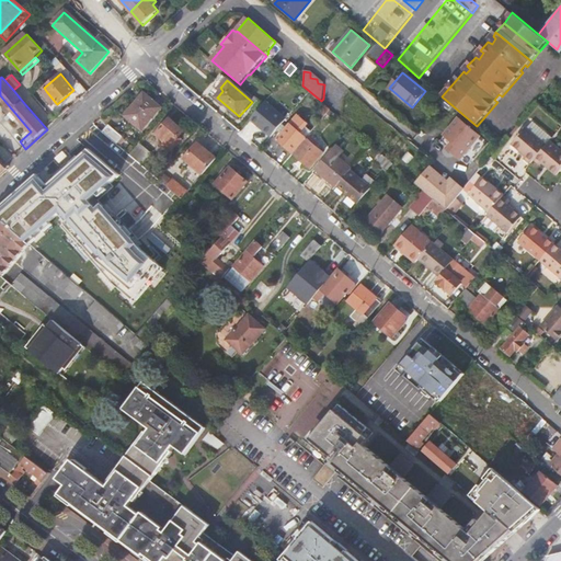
[(56,103),(46,91),(42,93),(53,106),(56,103)]
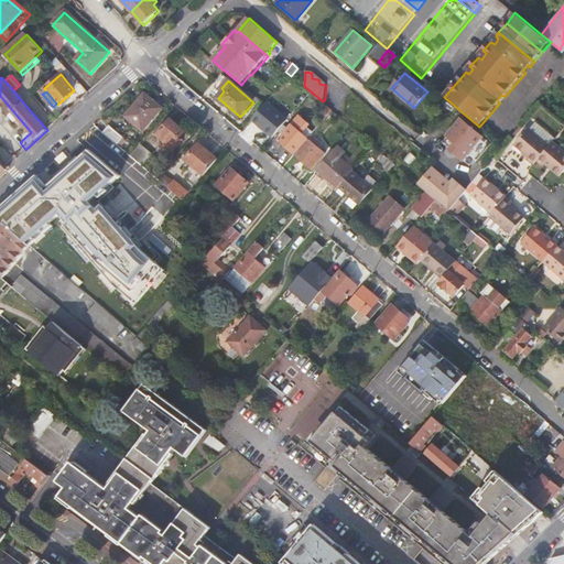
[(143,132),(163,109),(148,97),(144,97),(127,118),(143,132)]
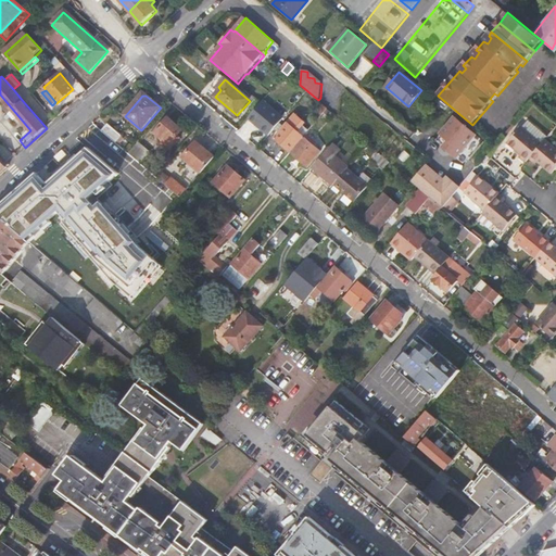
[(249,118),(270,136),(285,119),(263,102),(249,118)]
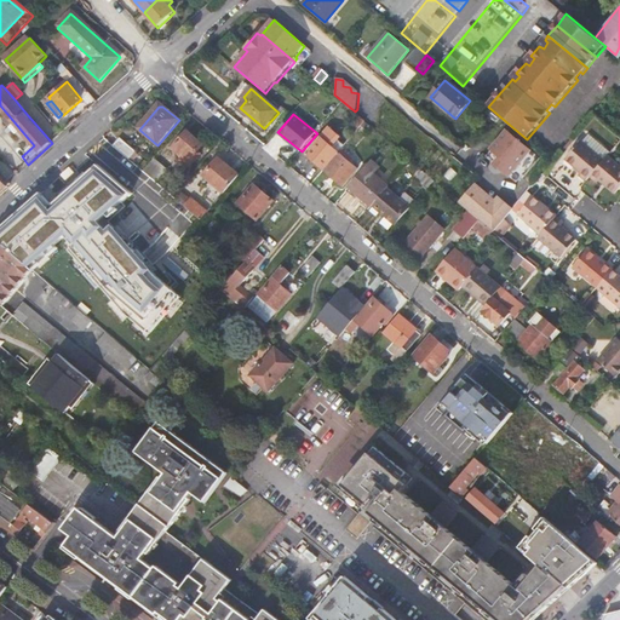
[(331,130),(308,155),(325,171),(339,154),(333,148),(342,138),(331,130)]
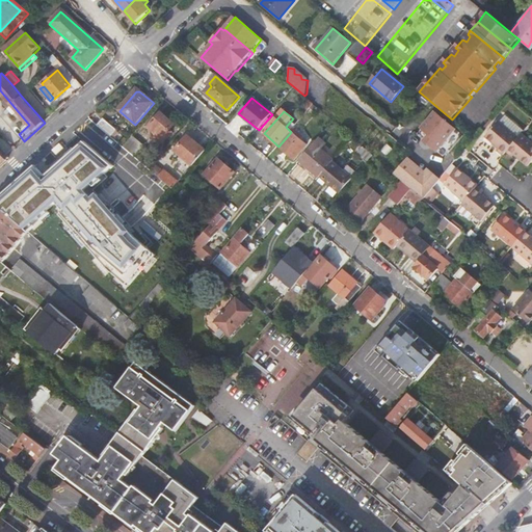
[(433,151),(452,128),(434,113),(417,135),(433,151)]
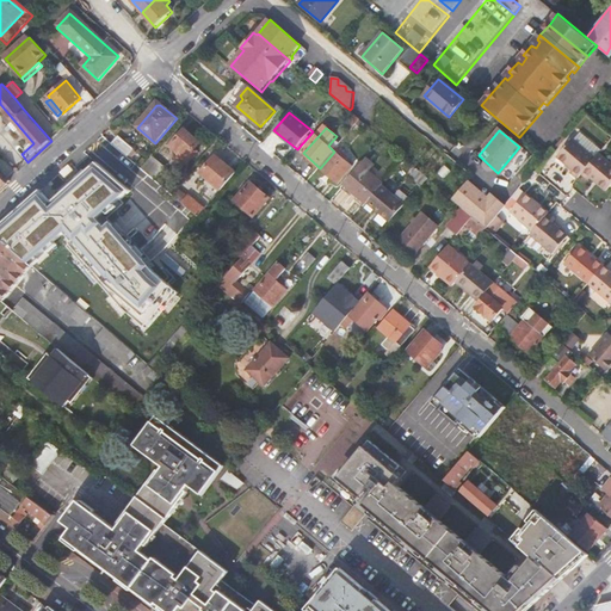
[(189,161),(203,146),(186,131),(172,147),(189,161)]
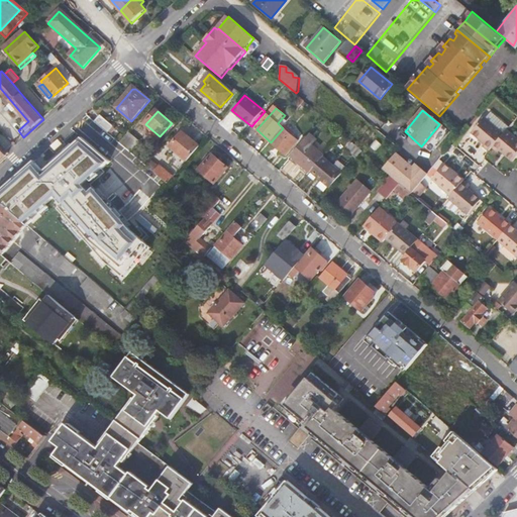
[(485,119),(503,135),(507,130),(506,124),(491,112),(485,119)]
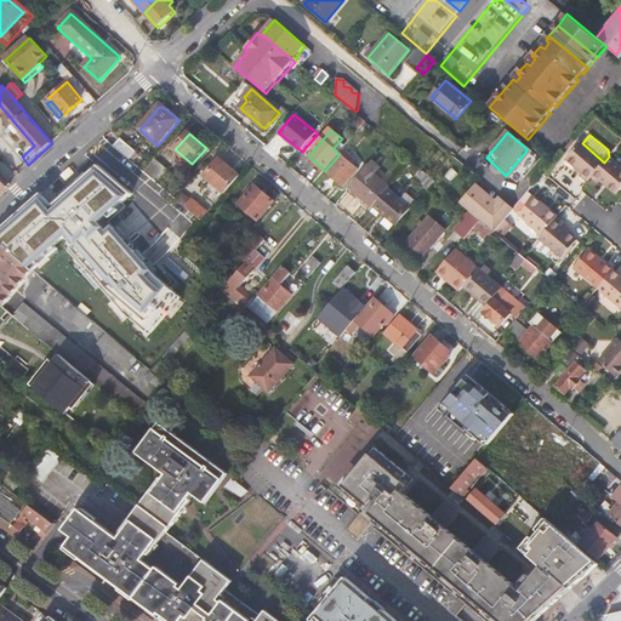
[(136,153),(121,140),(115,147),(130,160),(136,153)]
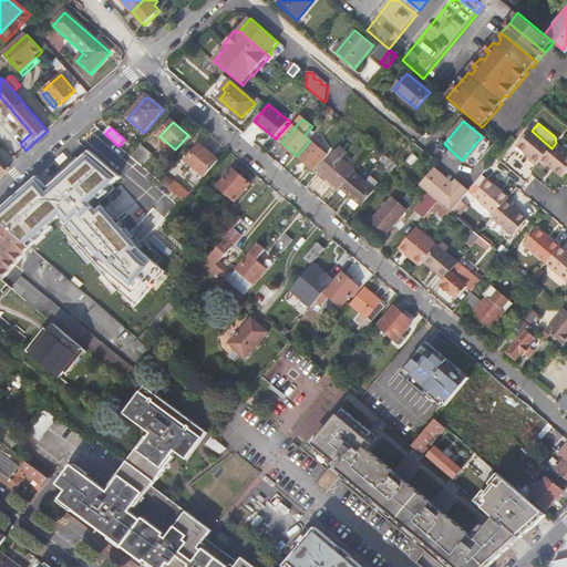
[(536,165),(539,162),(552,148),(532,131),(529,130),(517,145),(532,157),(531,160),(536,165)]
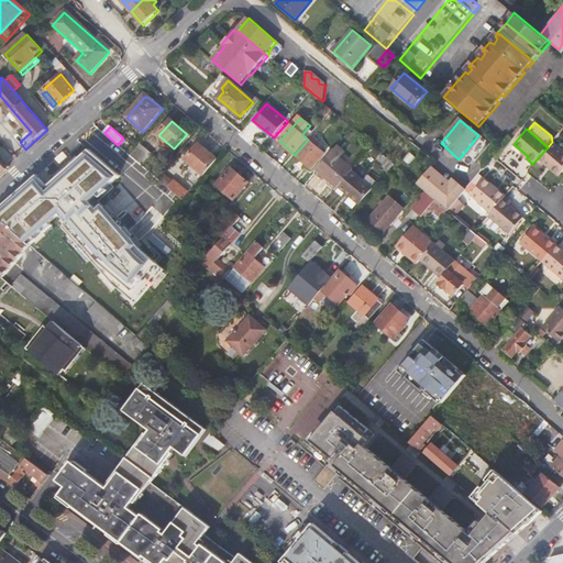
[(311,139),(309,141),(308,140),(295,155),(311,169),(324,154),(316,145),(318,144),(311,139)]
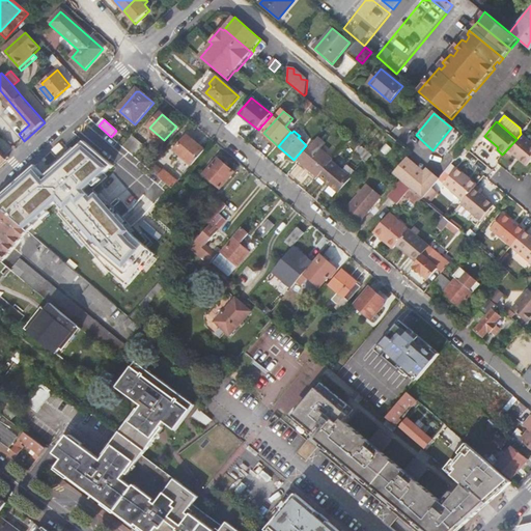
[(527,166),(530,161),(530,142),(521,134),(516,139),(505,151),(511,157),(513,155),(527,166)]
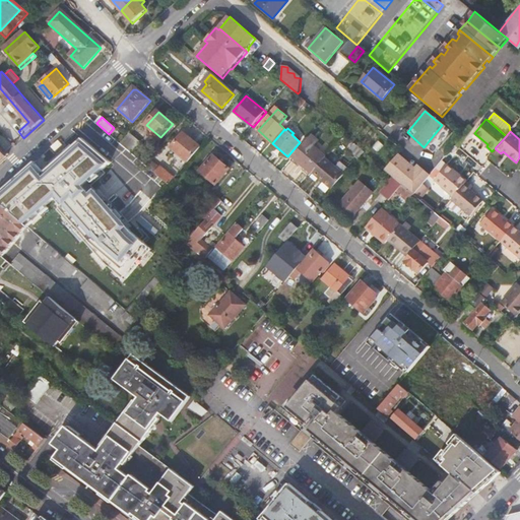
[(132,154),(143,142),(131,132),(120,144),(132,154)]
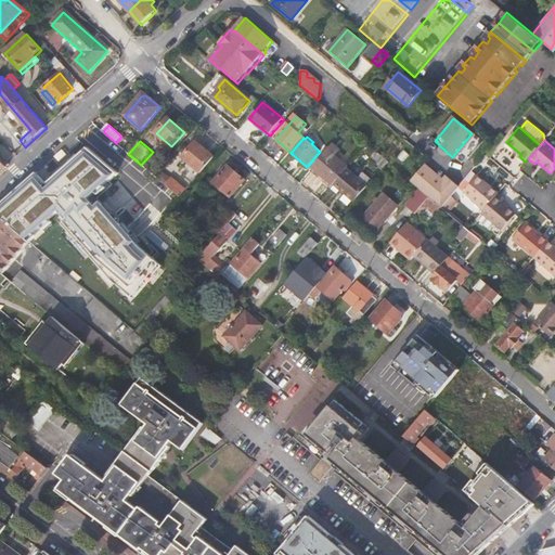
[(195,168),(201,172),(214,158),(195,142),(182,157),(191,165),(186,168),(192,172),(195,168)]
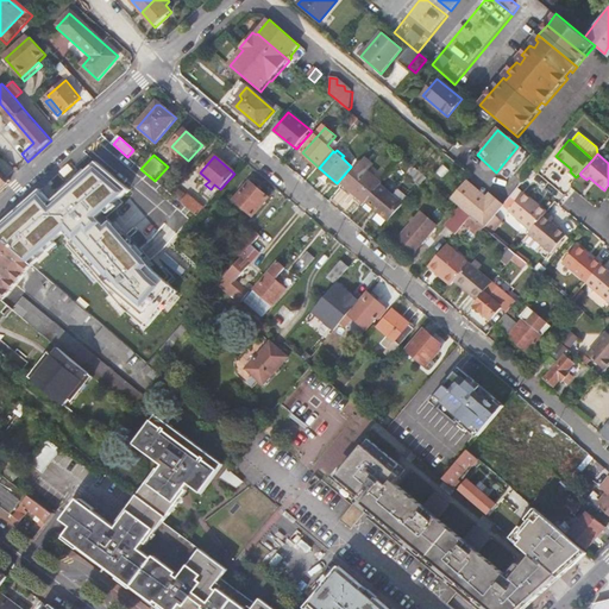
[(368,203),(382,186),(383,184),(360,164),(344,184),(366,203),(368,203)]
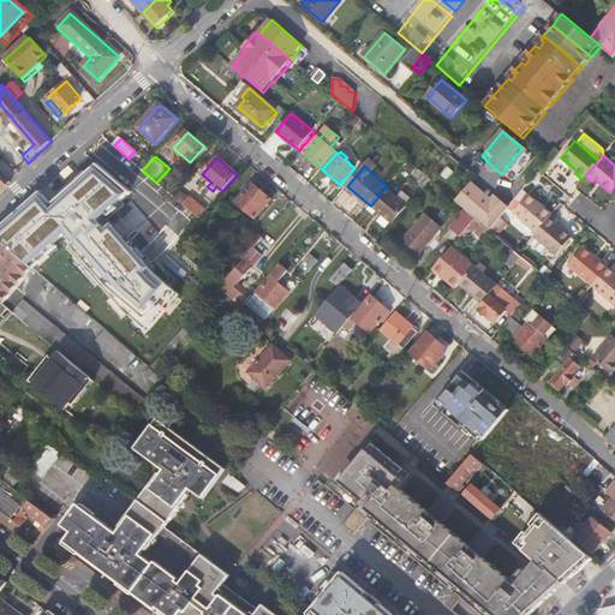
[(40,225),(148,318),(195,263),(193,262),(186,256),(175,248),(87,171),(40,225)]
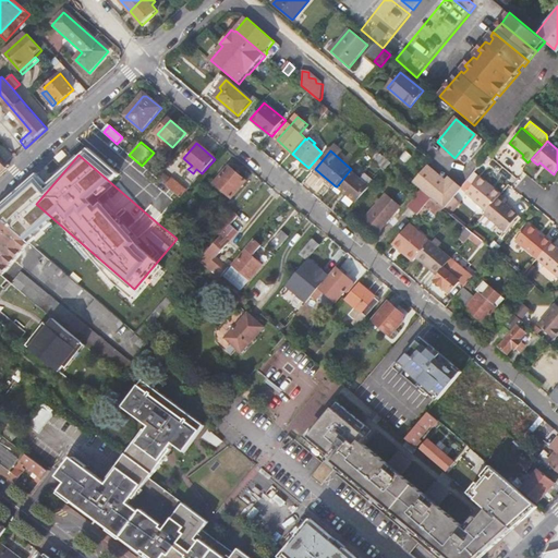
[(1,156),(0,157),(0,176),(11,166),(9,164),(1,156)]
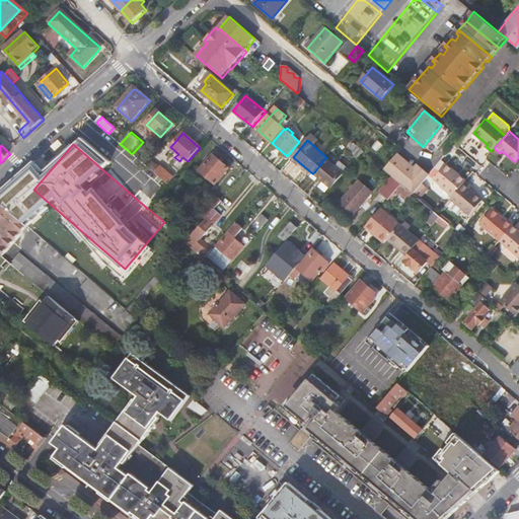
[(402,165),(405,160),(398,153),(385,170),(394,177),(402,184),(414,194),(419,188),(429,175),(418,165),(412,172),(402,165)]
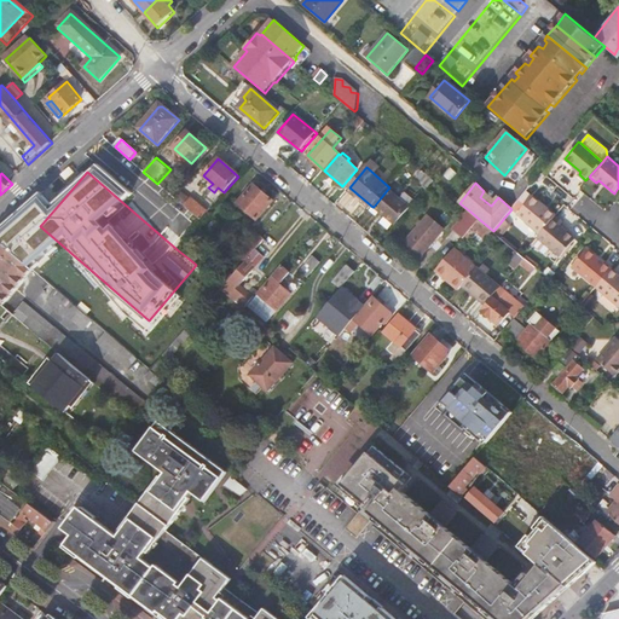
[(256,220),(272,200),(254,185),(237,203),(256,220)]
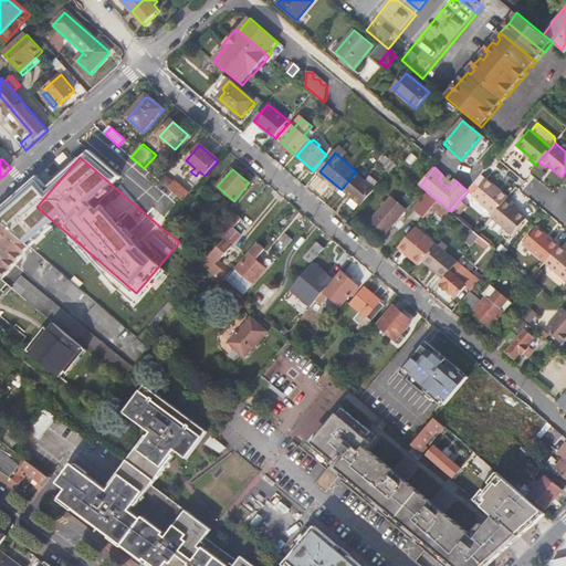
[(342,189),(363,207),(376,191),(355,173),(342,189)]
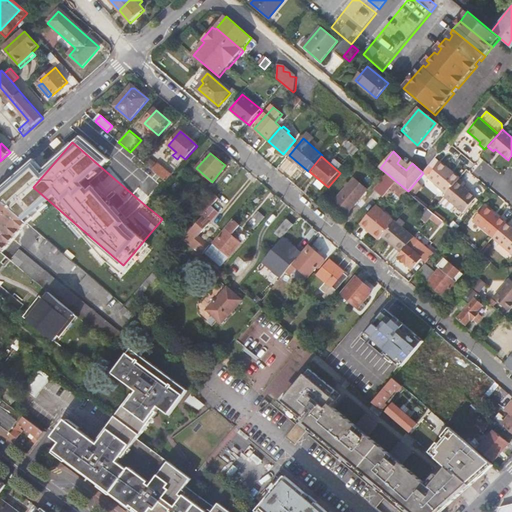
[(158,164),(157,165),(147,157),(143,163),(166,182),(171,176),(167,172),(169,170),(165,167),(164,169),(158,164)]
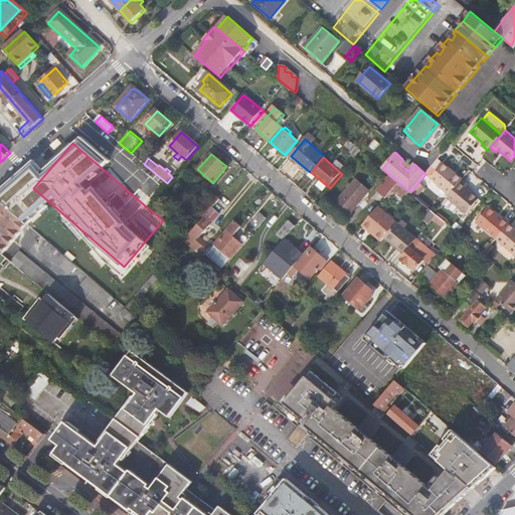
[(450,194),(459,182),(462,179),(443,163),(430,177),(450,194)]
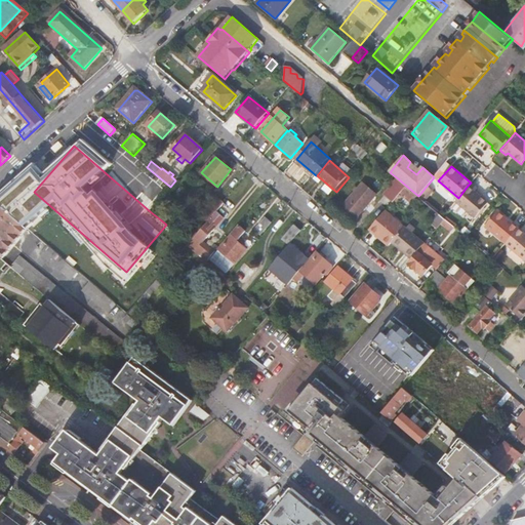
[(401,193),(407,187),(399,179),(381,200),(390,207),(401,193)]
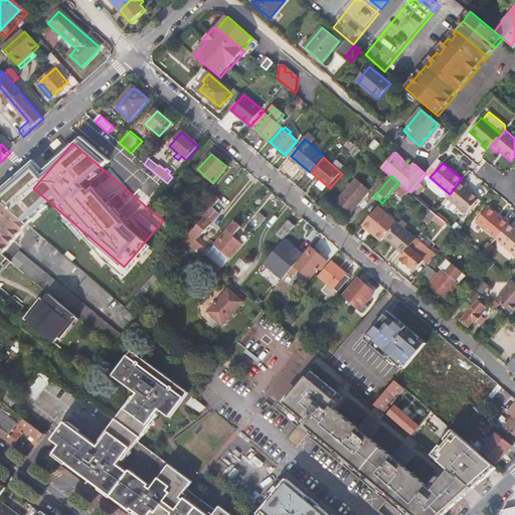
[(357,180),(352,186),(350,189),(335,207),(338,209),(339,208),(341,210),(342,209),(350,215),(370,191),(357,180)]
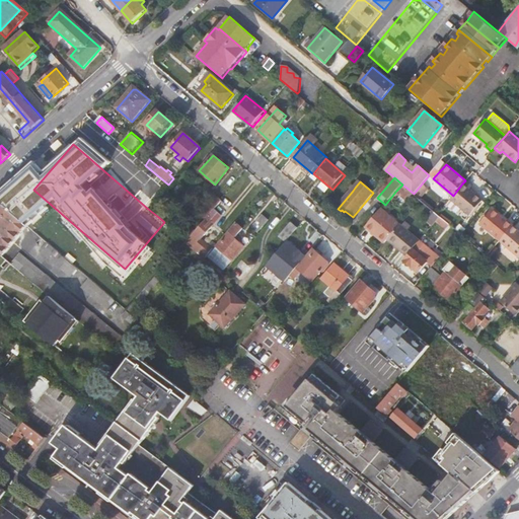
[(469,214),(482,200),(462,183),(453,196),(450,199),(469,214)]
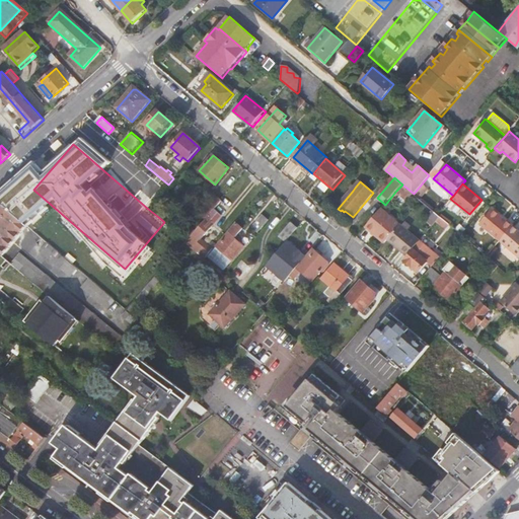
[(421,201),(419,199),(414,194),(402,184),(396,191),(416,207),(421,201)]
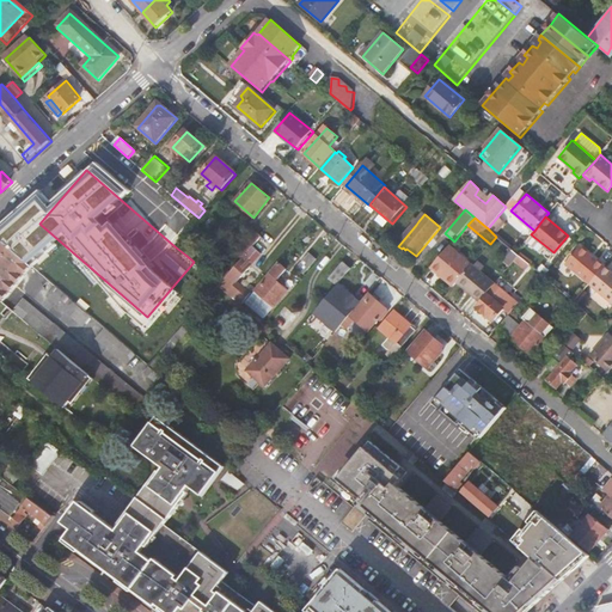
[(494,234),(500,227),(494,221),(488,228),(494,234)]
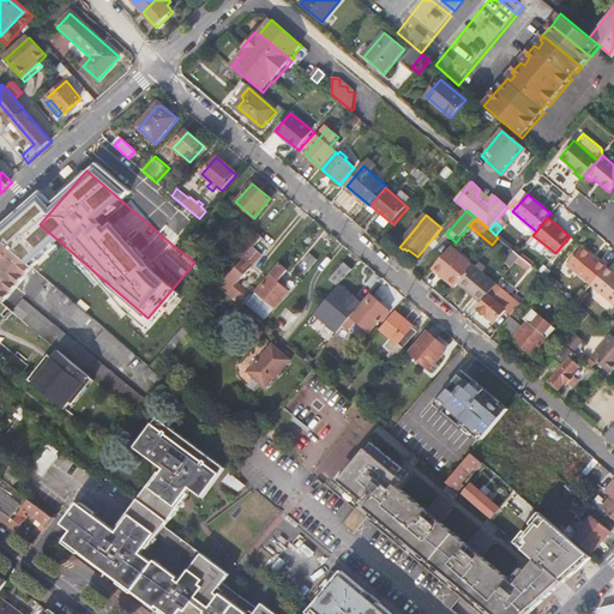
[(254,232),(240,248),(246,256),(253,247),(262,238),(254,232)]
